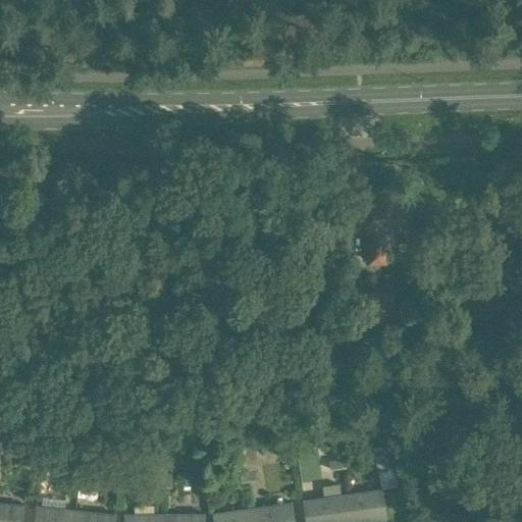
[(385,262),(383,228),(412,227),(410,195),(398,195),(398,191),(367,192),(367,190),(365,190),(367,229),(369,229),(370,262),(385,262)]
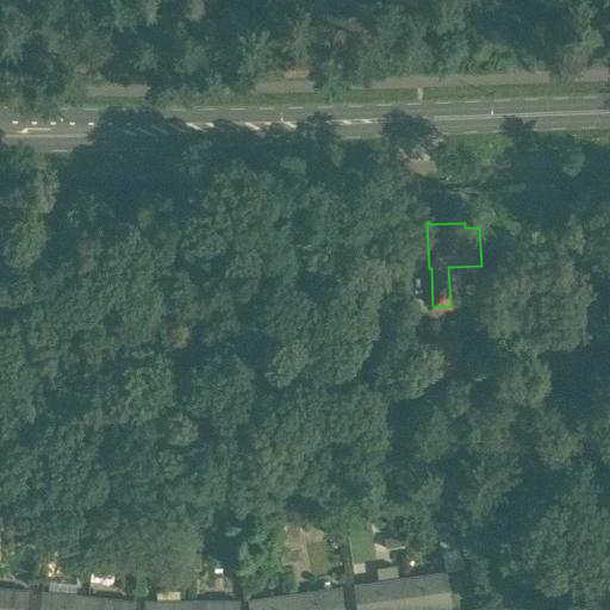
[(135,517),(122,516),(119,540),(132,541),(135,517)]
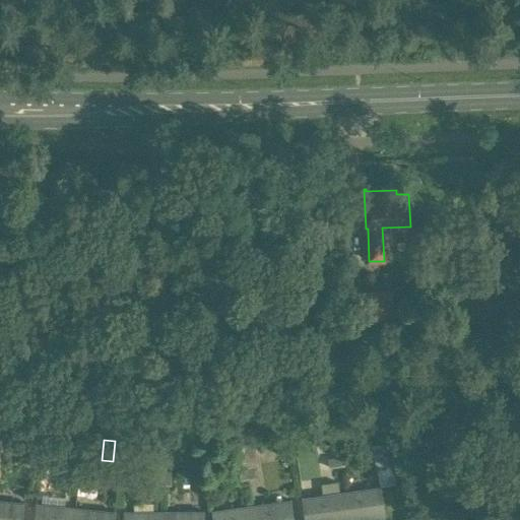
[(218,445),(218,441),(202,443),(205,471),(221,469),(220,464),(218,445)]
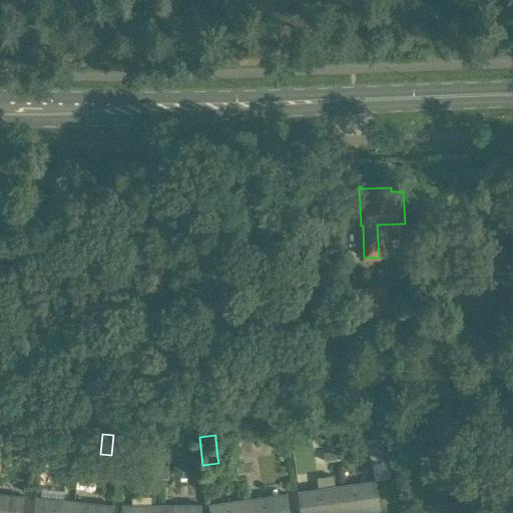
[(248,435),(238,437),(242,464),(243,464),(250,462),(250,457),(251,457),(248,437),(248,435)]
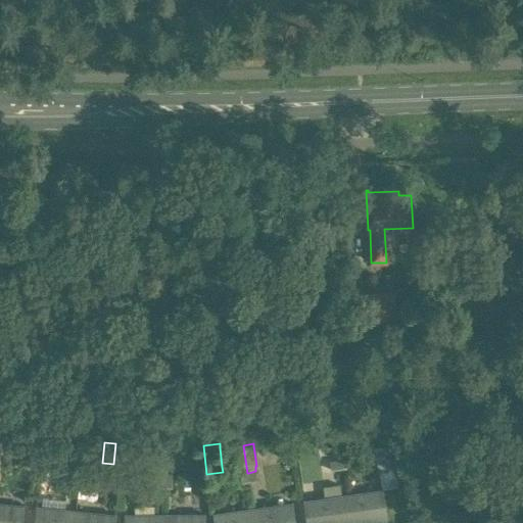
[(375,448),(379,474),(392,472),(388,446),(375,448)]
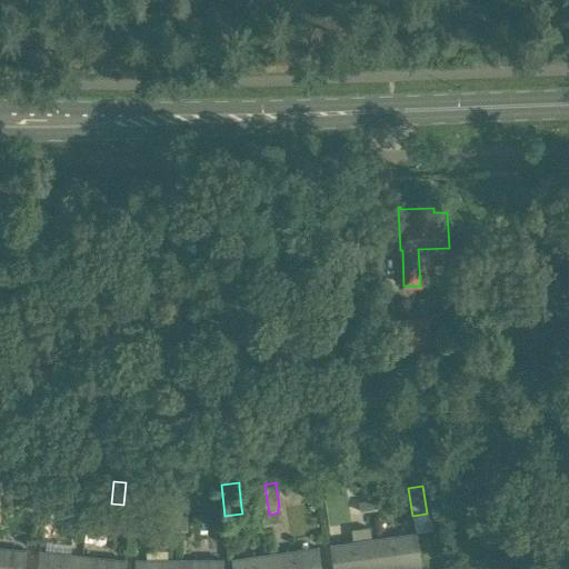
[(377,499),(368,500),(369,510),(378,509),(377,499)]
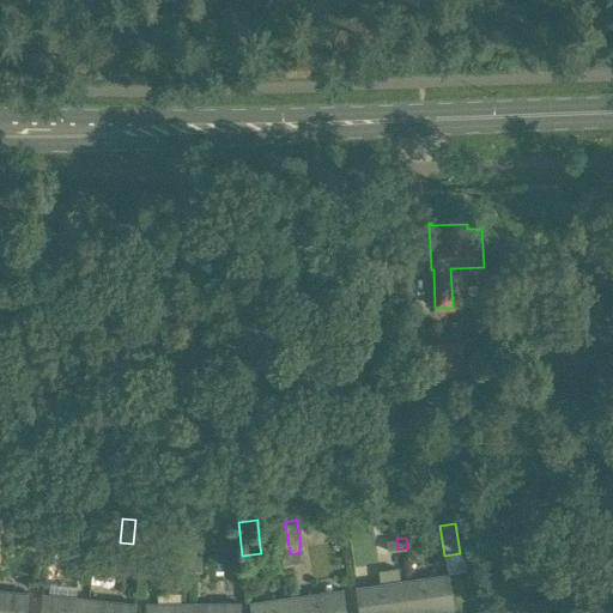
[(396,539),(388,541),(389,551),(398,550),(396,539)]
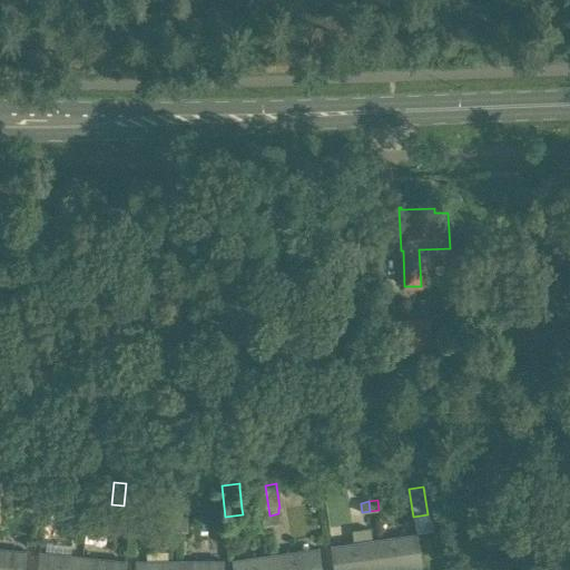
[(80,502),(78,526),(87,527),(89,507),(89,503),(80,502)]
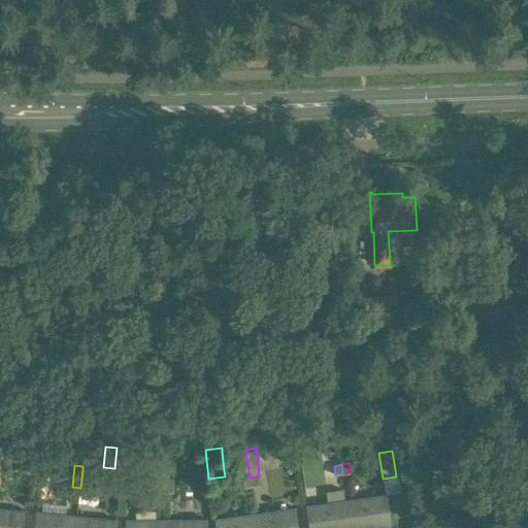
[(83,469),(80,488),(89,489),(91,470),(83,469)]
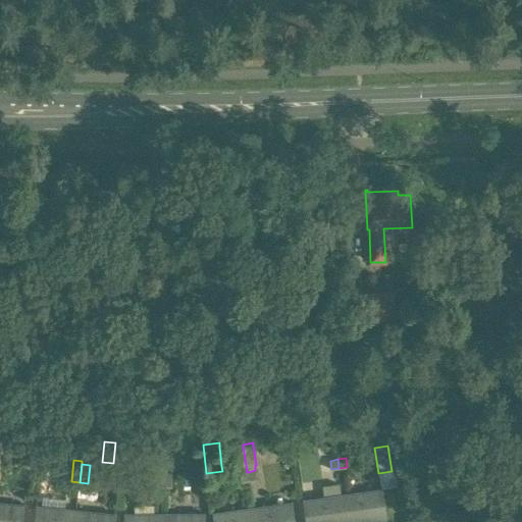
[(255,470),(248,472),(249,481),(257,480),(255,470)]
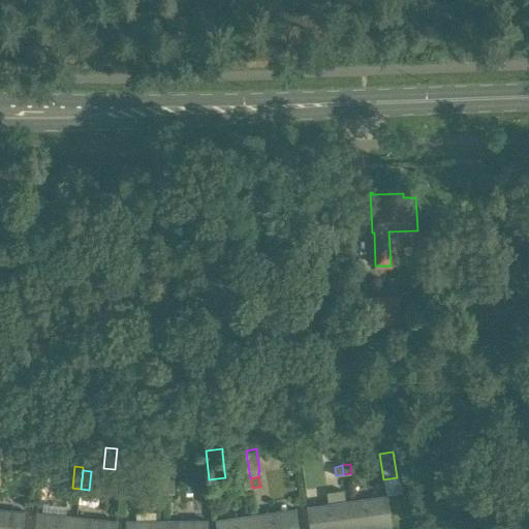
[(250,478),(243,479),(245,489),(252,488),(251,478),(250,478)]
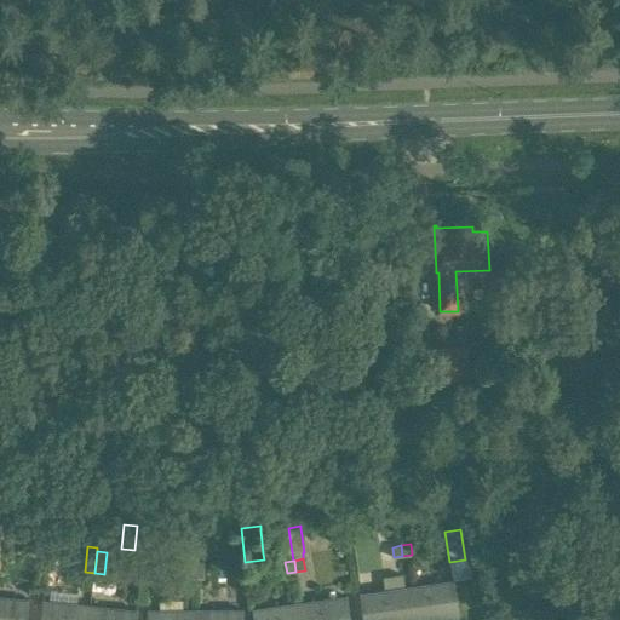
[(408,589),(412,619),(414,619),(459,614),(455,581),(408,589)]
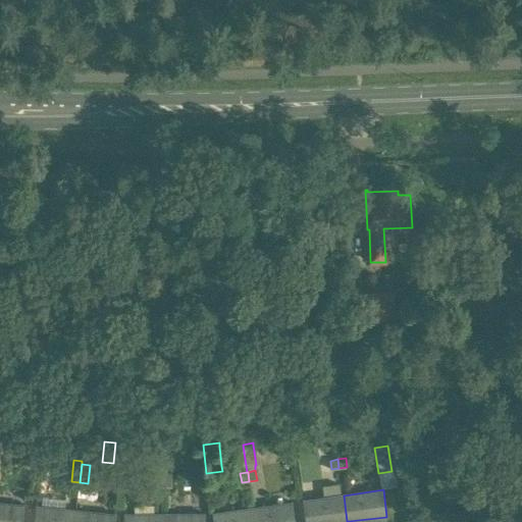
[(347,521),(344,496),(305,501),(308,521),(347,521)]
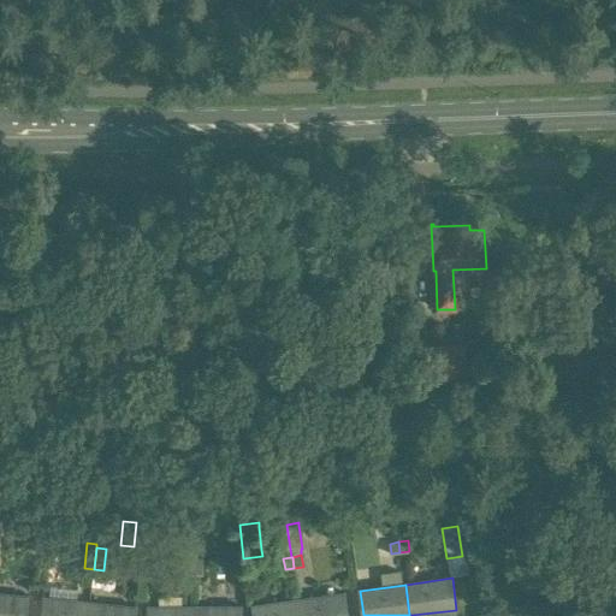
[(0,593),(0,615),(27,615),(29,597),(0,593)]
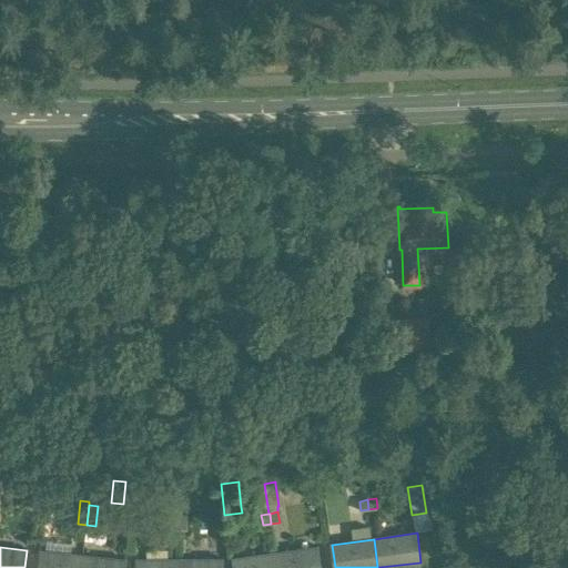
[(322,567),(318,547),(276,554),(277,567),(322,567)]
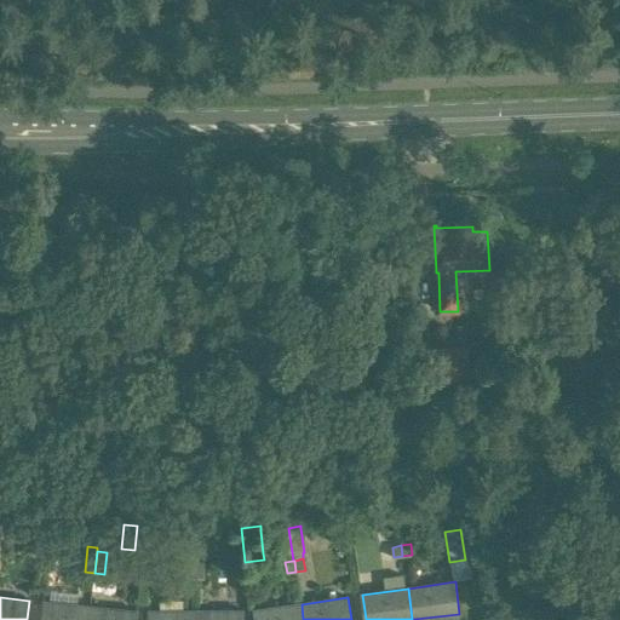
[(90,619),(91,607),(44,602),(41,619),(90,619)]
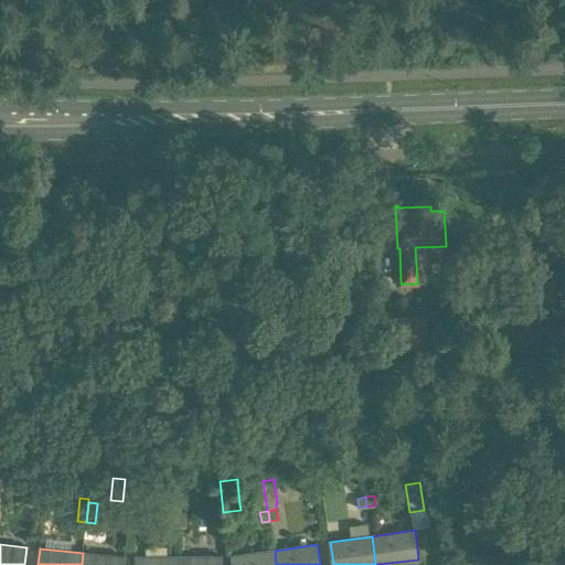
[(276,564),(275,551),(232,556),(233,564),(276,564)]
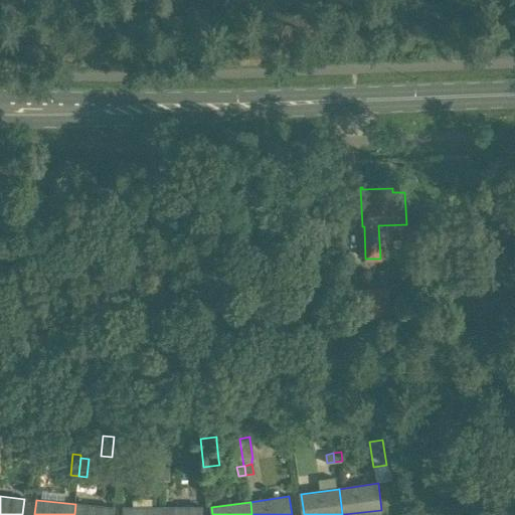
[(113,514),(114,508),(75,504),(74,514),(113,514)]
